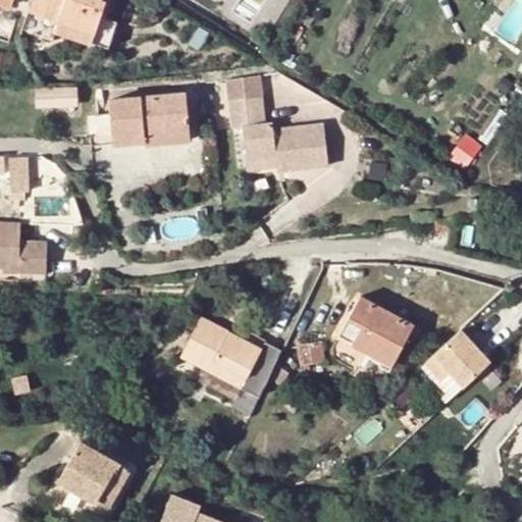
[(101,17),(106,1),(102,0),(32,0),(29,10),(59,20),(96,33),(92,43),(108,48),(116,22),(101,17)]
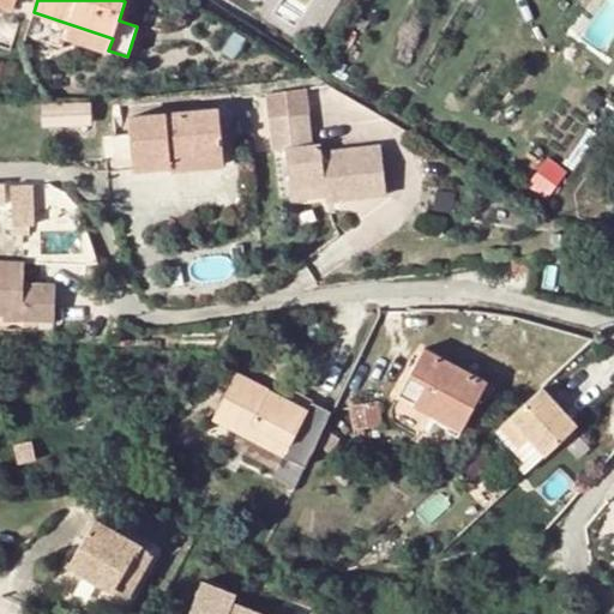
[(113,38),(70,24),(65,37),(107,53),(108,50),(113,38)]
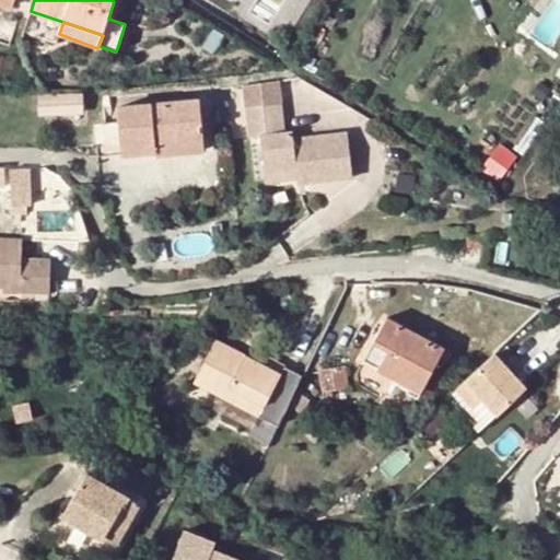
[(279,88),(245,91),(246,107),(281,104),(279,88)]
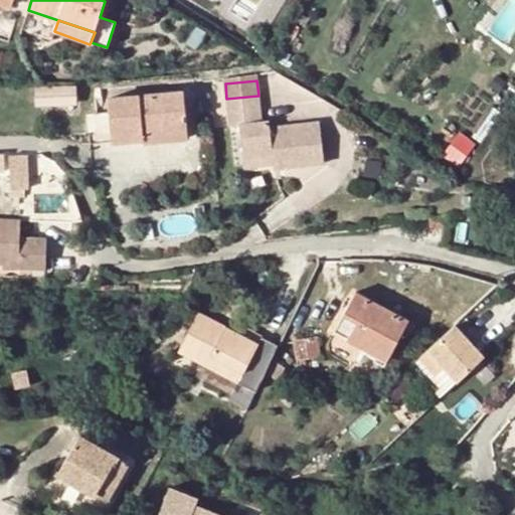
[(36,87),(37,106),(71,104),(70,86),(36,87)]
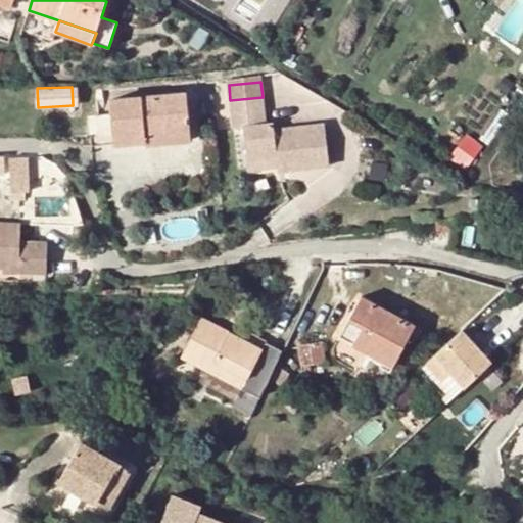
[(88,116),(91,147),(146,141),(146,136),(189,132),(186,93),(109,99),(110,113),(88,116)]
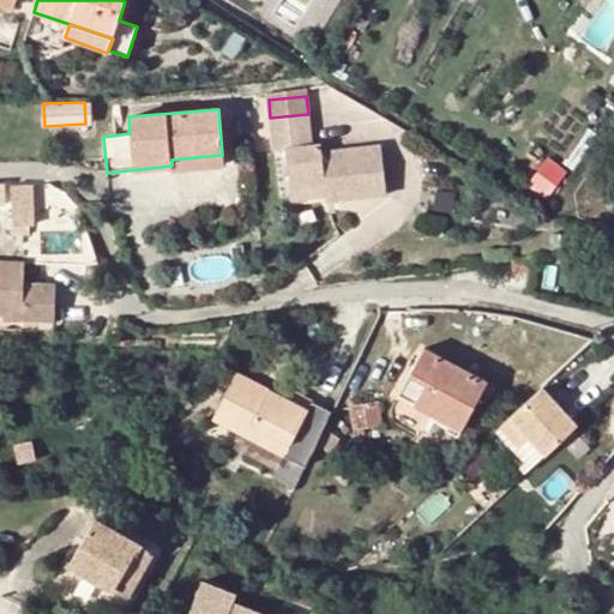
[(286,151),(290,192),(323,190),(325,198),(325,205),(386,198),(380,148),(321,154),(320,146),(312,146),(308,114),(270,118),(274,152),(286,151)]
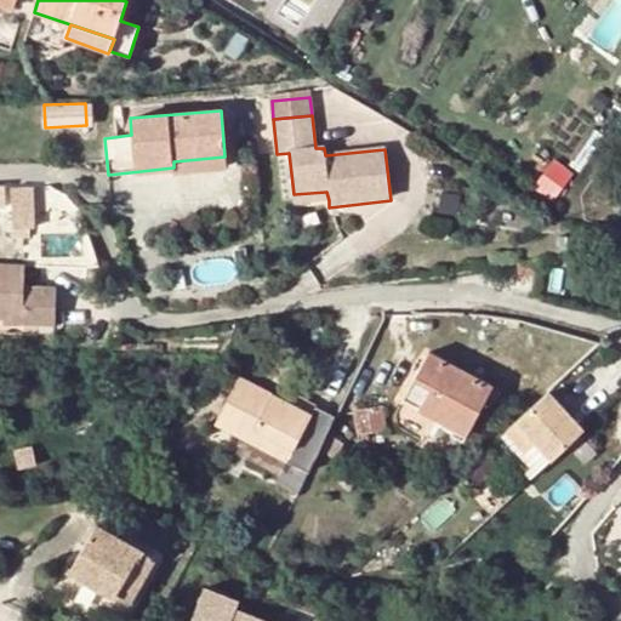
[(174,161),(174,167),(174,172),(226,167),(224,157),(174,161)]
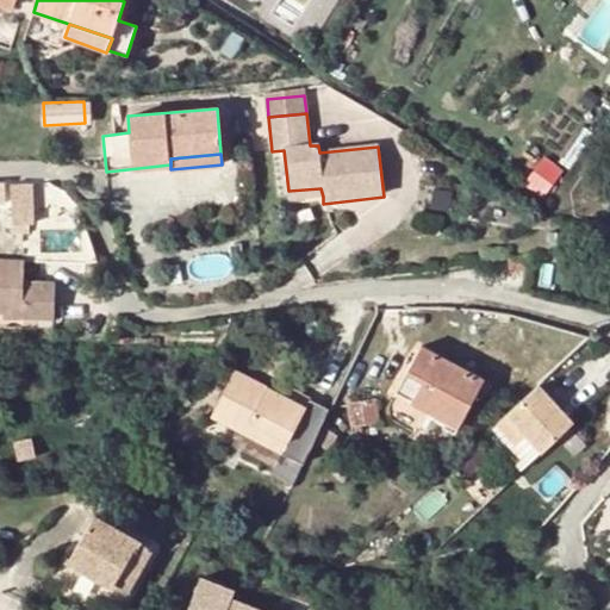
[(32,209),(33,209),(33,181),(12,181),(12,184),(12,232),(20,232),(20,226),(31,226),(32,209)]
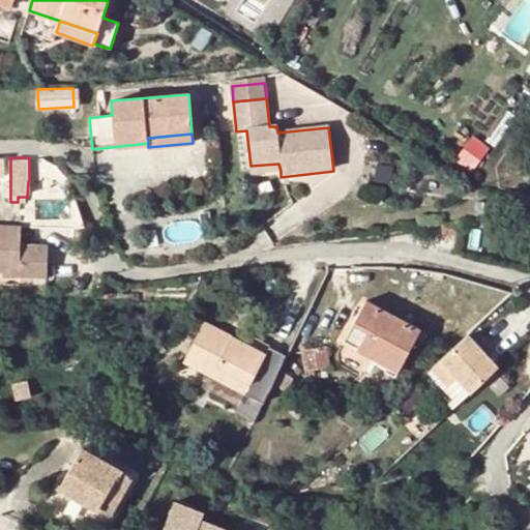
[(278,164),(251,166),(252,174),(281,171),(278,164)]
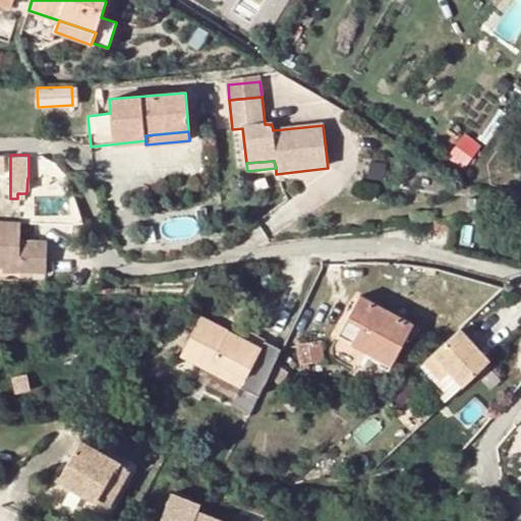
[(0,264),(3,265),(19,265),(19,273),(47,274),(47,240),(21,239),(20,223),(0,222),(0,264)]
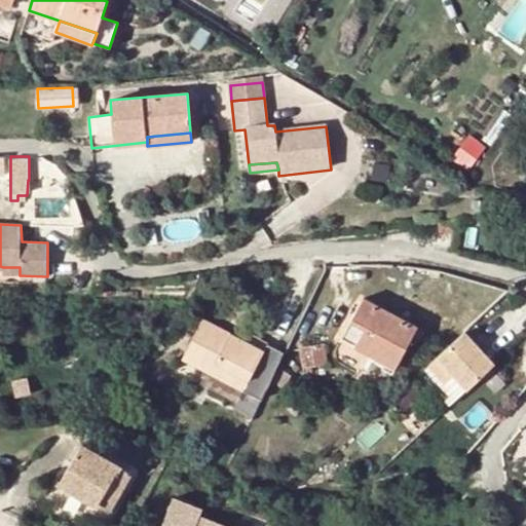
[(20,267),(3,267),(3,275),(20,275),(20,267)]
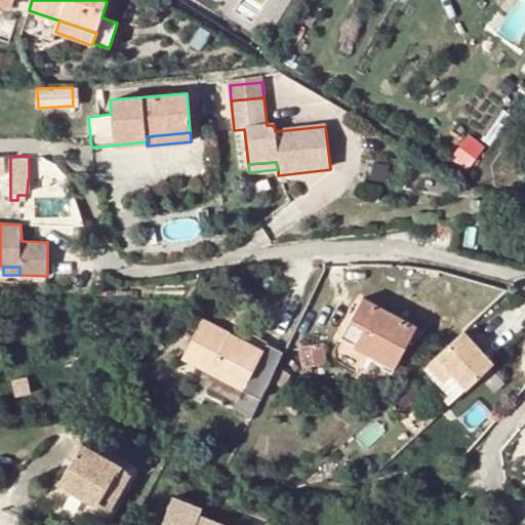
[(363,298),(341,339),(395,367),(416,327),(363,298)]
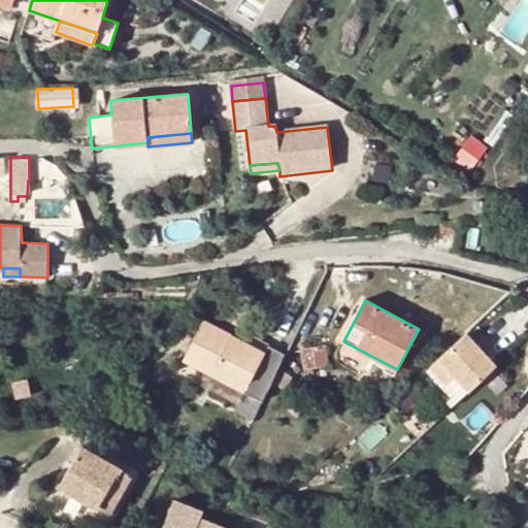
[(269,355),(237,339),(233,337),(203,321),(183,360),(244,392),(249,384),(267,393),(290,350),(276,342),(274,345),(269,355)]
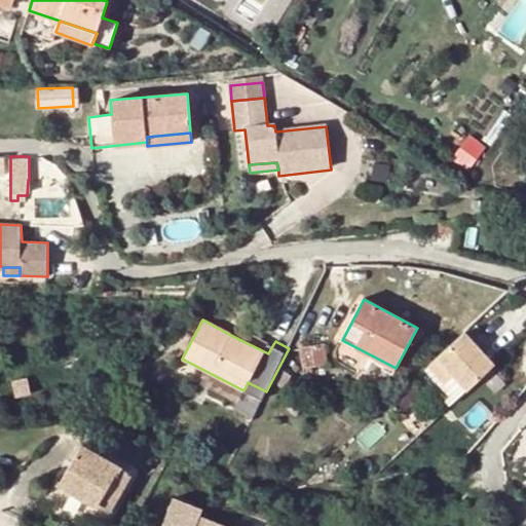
[(273,344),(240,329),(236,338),(268,353),(273,344)]
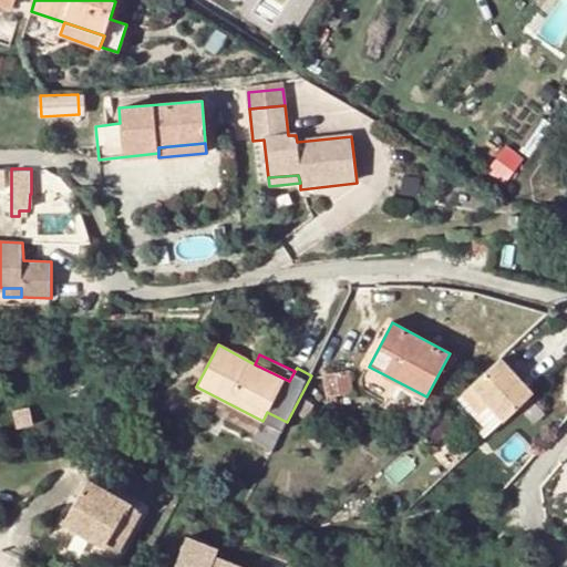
[(471,388),(503,420),(526,399),(533,391),(502,359),(501,360),(471,388)]
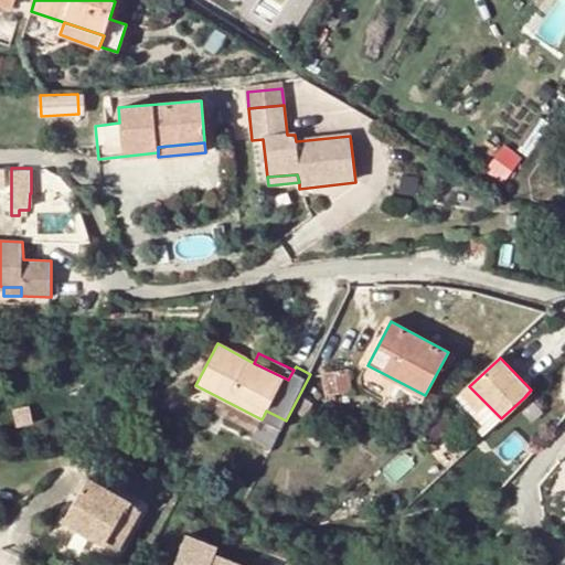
[(323,373),(327,395),(350,391),(347,369),(323,373)]
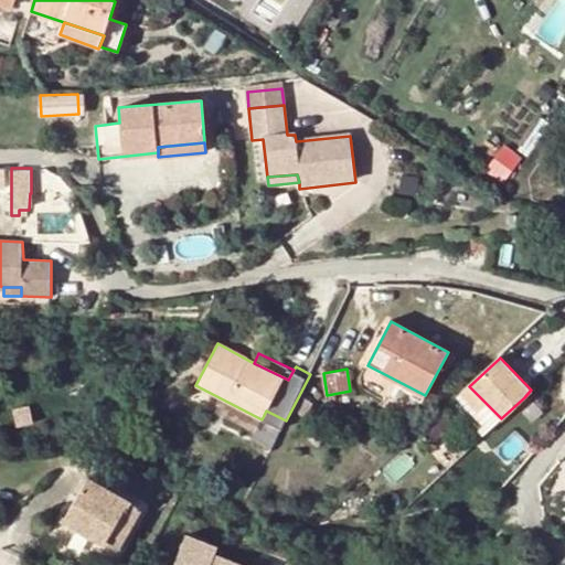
[(149,380),(140,385),(146,394),(155,387),(149,380)]
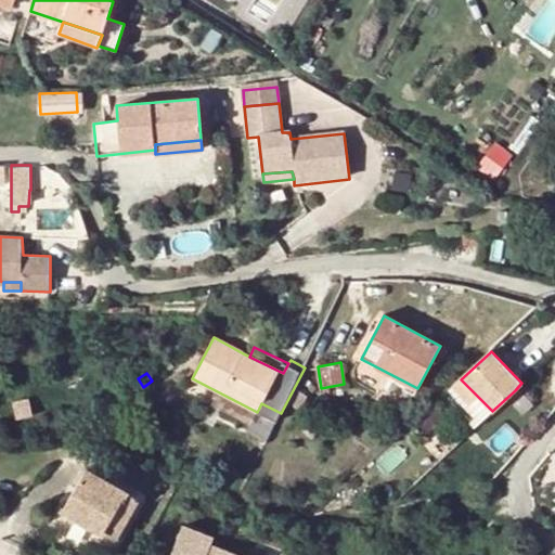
[(455,384),(448,391),(480,424),(492,411),(461,379),(455,384)]
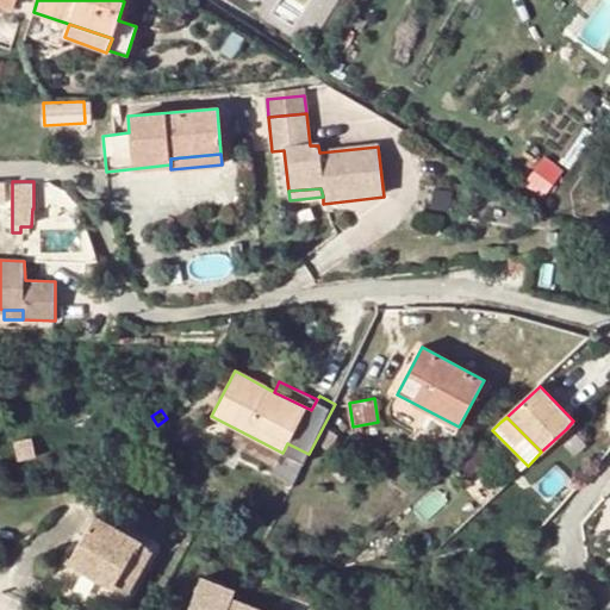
[(93,516),(68,562),(113,587),(138,540),(93,516)]
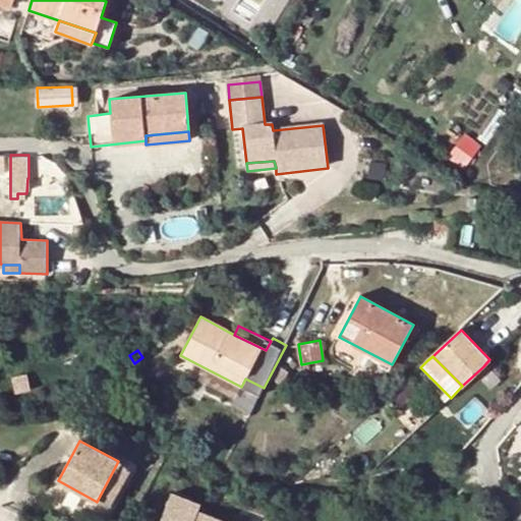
[(118,461),(97,502),(108,508),(130,467),(118,461)]
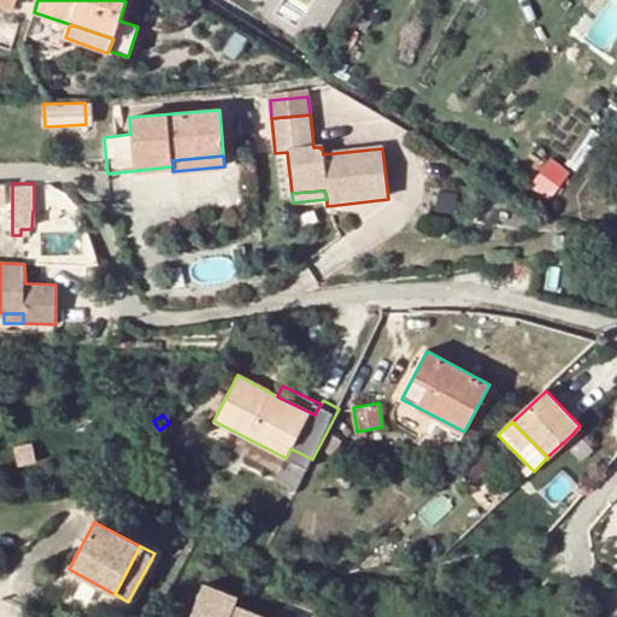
[(242,604),(207,588),(194,616),(252,616),(240,611),(242,604)]
